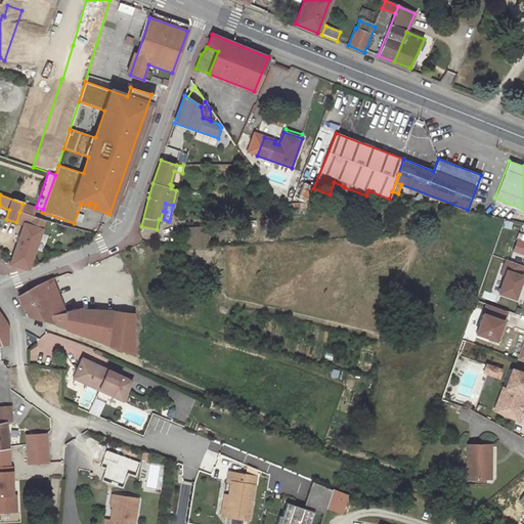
[(12,264),(29,269),(39,238),(44,225),(46,220),(19,212),(16,222),(25,224),(11,264),(12,264)]
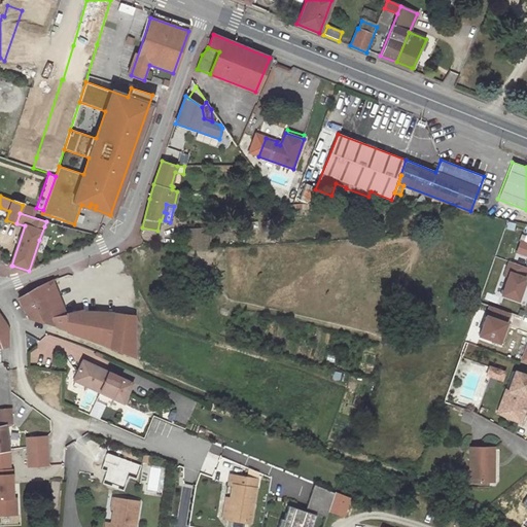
[(56,230),(58,224),(46,221),(44,226),(56,230)]
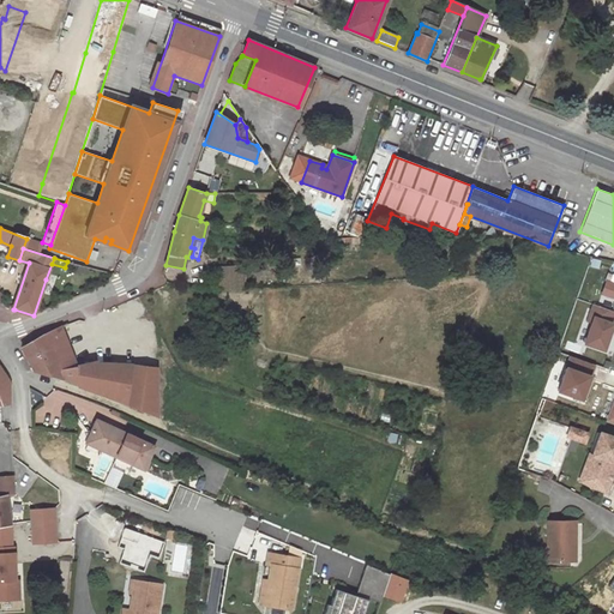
[(241,268),(217,270),(218,280),(233,278),(233,275),(242,274),(241,268)]
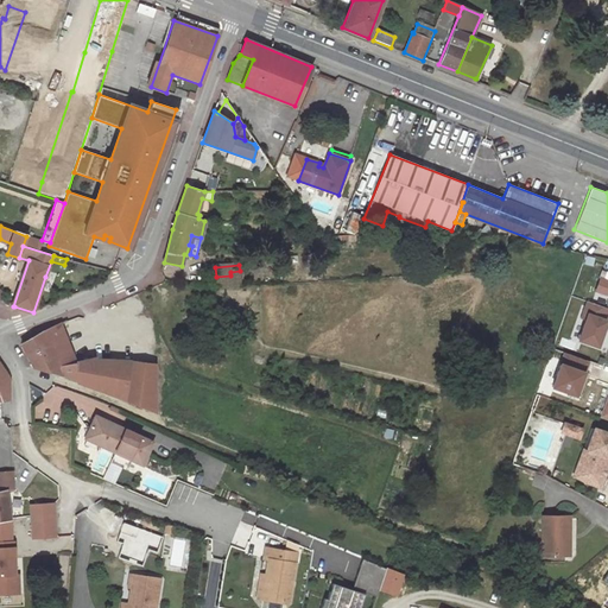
[(240,286),(240,271),(230,272),(230,276),(216,277),(216,287),(240,286)]
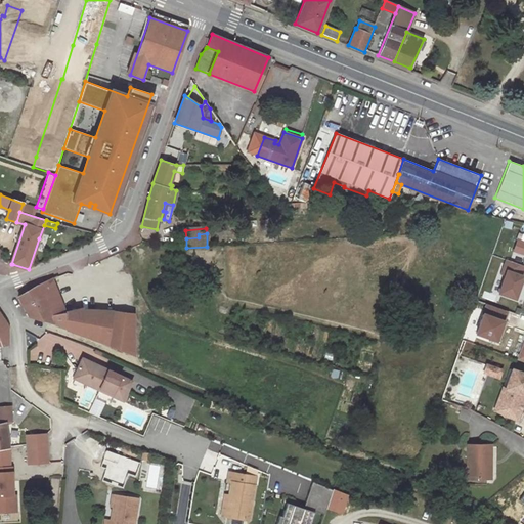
[(505,275),(498,293),(515,299),(522,276),(520,275),(523,265),(507,260),(501,274),(505,275)]
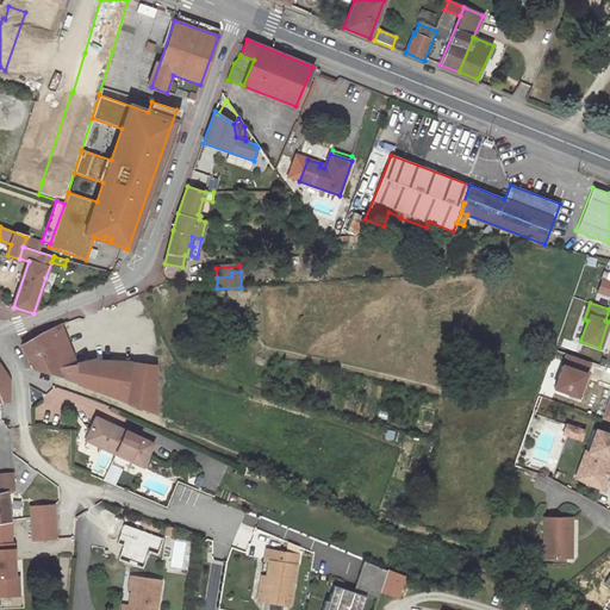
[(97,315),(98,325),(110,324),(109,306),(99,310),(97,315)]
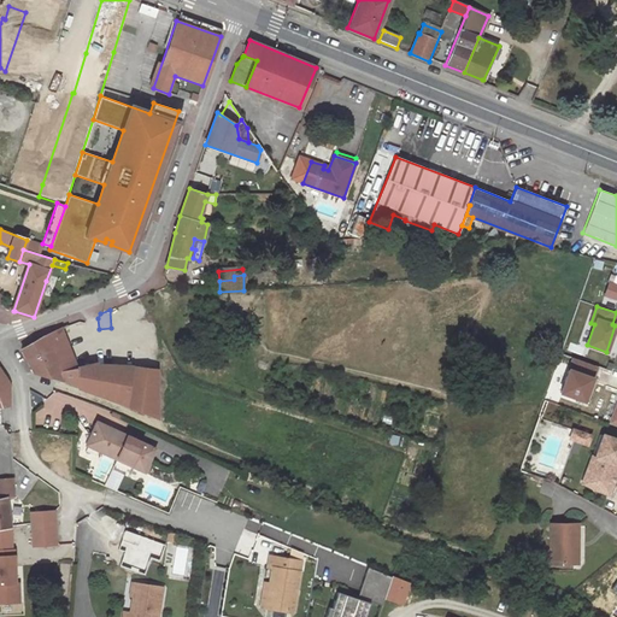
[(43,336),(62,371),(76,368),(60,328),(43,336)]
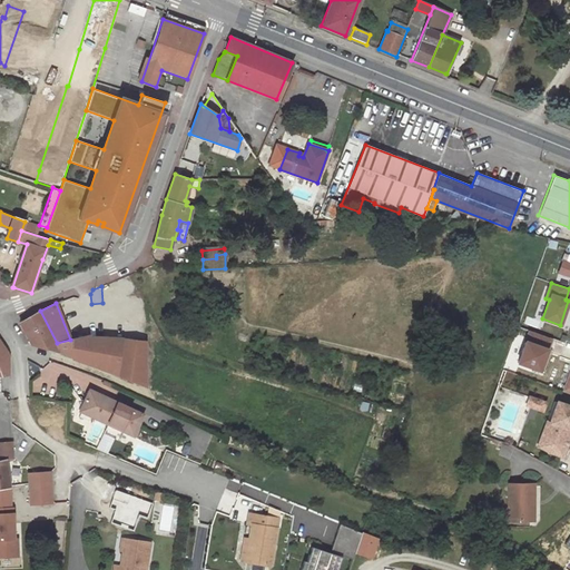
[(70,340),(57,343),(40,311),(20,323),(31,345),(57,353),(72,359),(71,340),(70,340)]
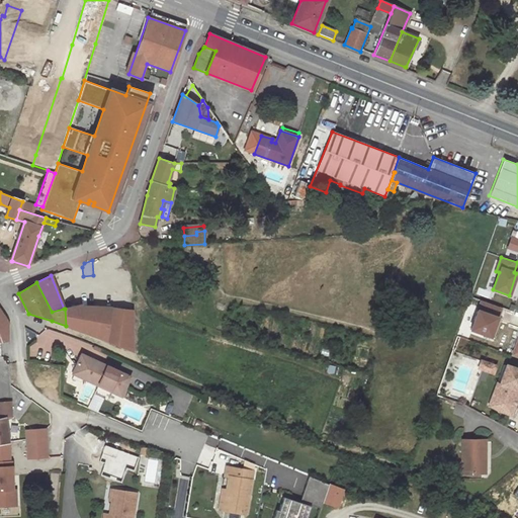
[(481,300),(470,330),(491,337),(501,308),(481,300)]
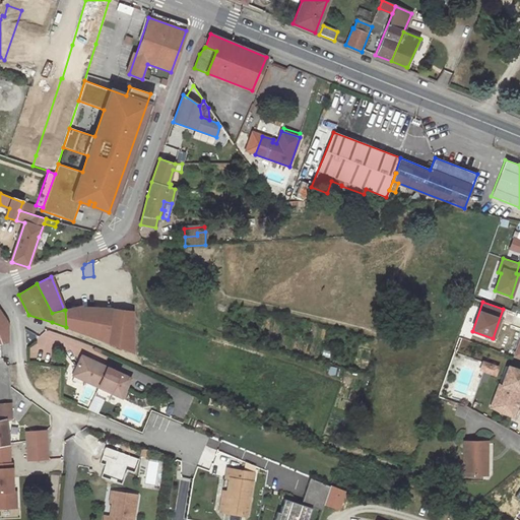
[(91,326),(94,308),(80,308),(80,307),(65,310),(66,327),(79,331),(80,326),(91,326)]
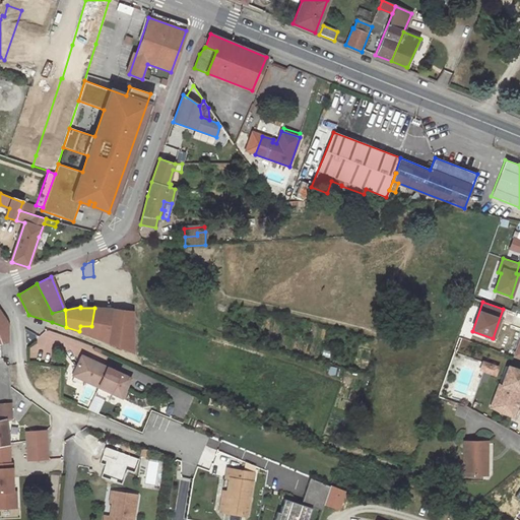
[(91,326),(90,335),(106,342),(134,353),(132,312),(110,309),(94,308),(91,326)]
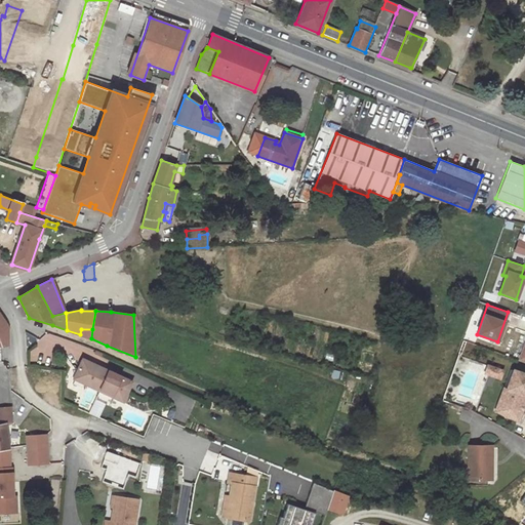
[(132,381),(82,359),(73,378),(123,402),(132,381)]
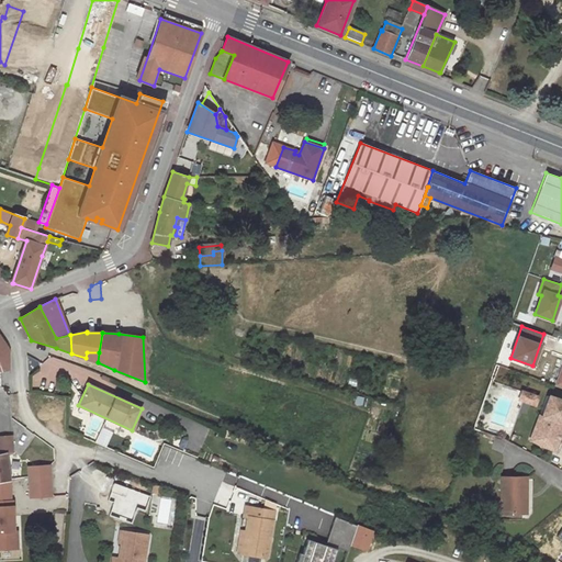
[(519,390),(516,400),(534,406),(538,396),(519,390)]
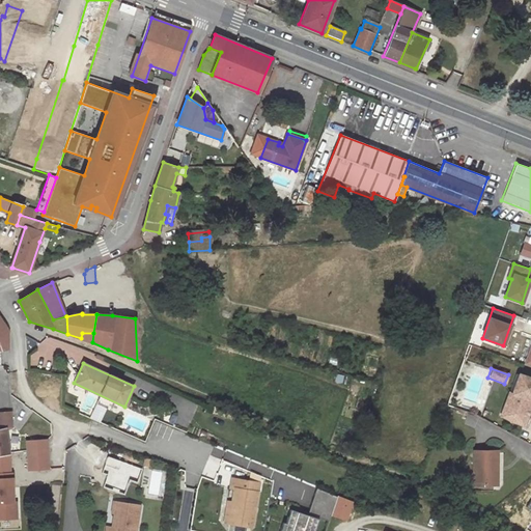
[(530,379),(516,373),(509,393),(515,395),(509,413),(511,419),(525,423),(530,406),(530,379)]
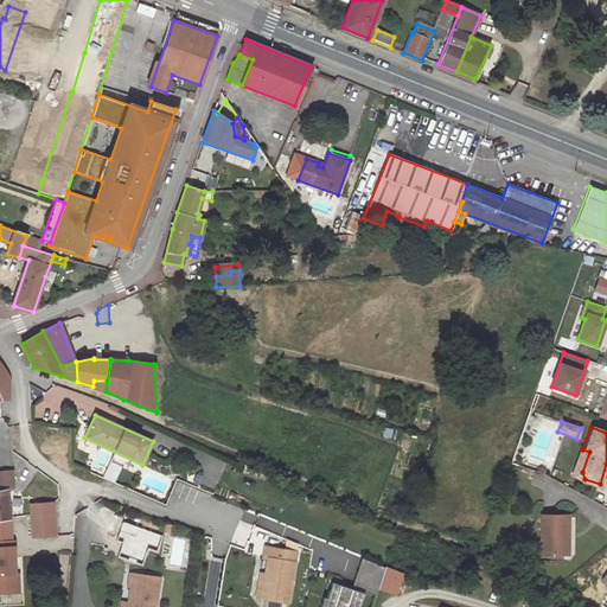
[(582,472),(589,452),(582,449),(573,477),(585,483),(599,487),(600,484),(585,479),(582,472)]
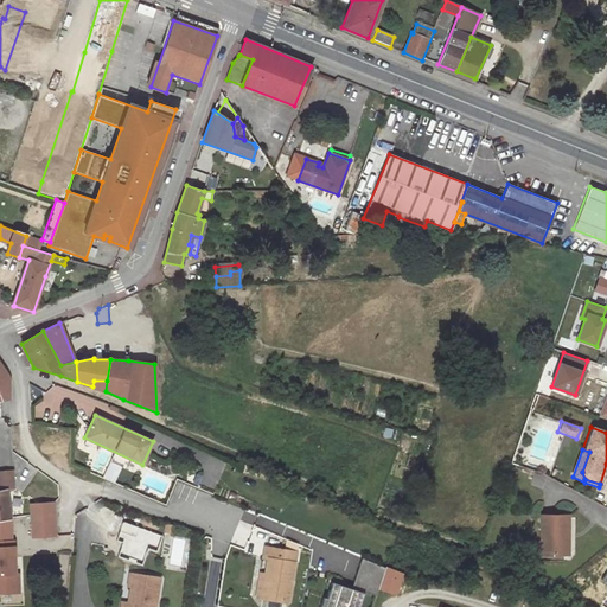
[(0,491),(6,491),(16,489),(14,471),(0,471),(0,491)]
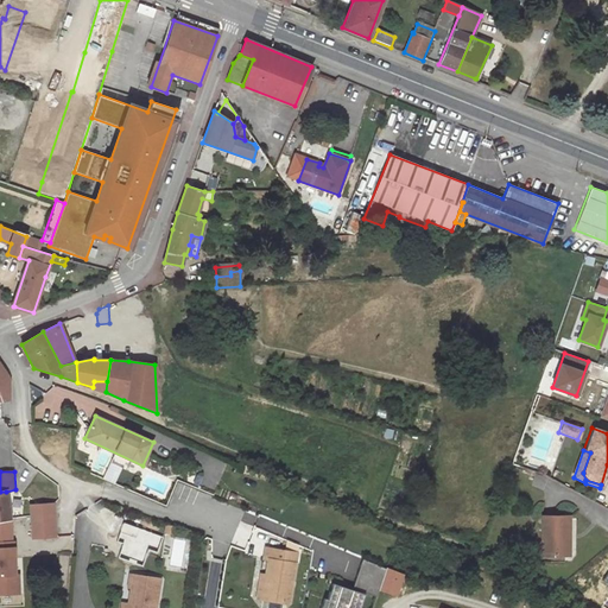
[(6,492),(0,492),(0,519),(8,518),(10,518),(6,492)]
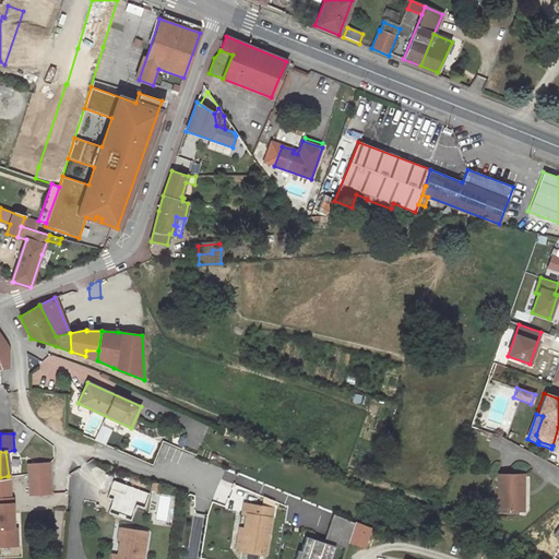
[(50,492),(48,463),(28,465),(31,495),(50,492)]
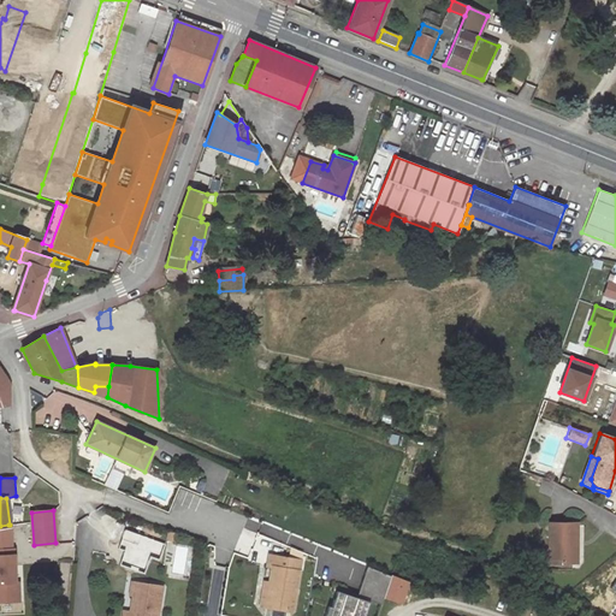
[(576,523),(549,523),(550,563),(573,563),(573,542),(576,542),(576,523)]
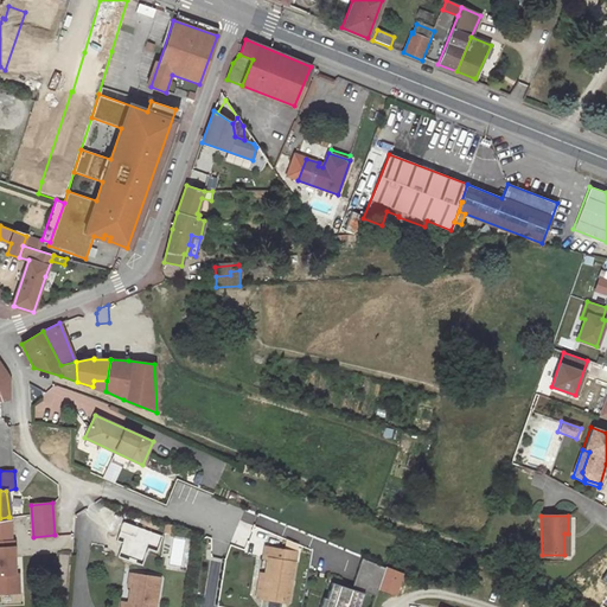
[(163,536),(123,522),(116,541),(123,543),(119,556),(142,566),(148,549),(157,551),(163,536)]
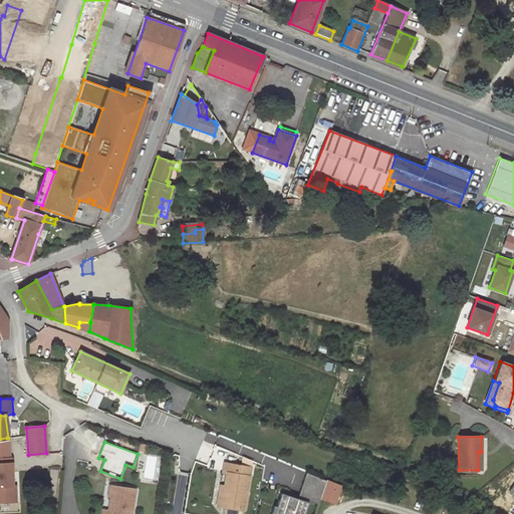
[(0,502),(16,502),(15,486),(12,486),(11,458),(0,458),(0,502)]
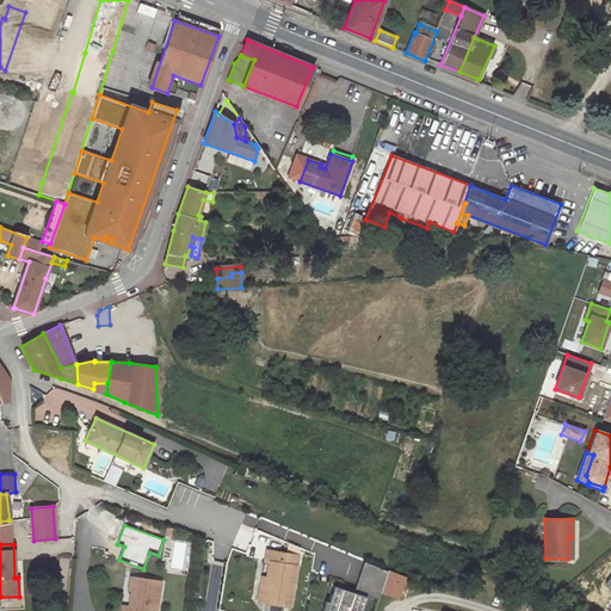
[(263,602),(290,606),(297,555),(266,550),(265,561),(269,562),(266,578),(263,602)]
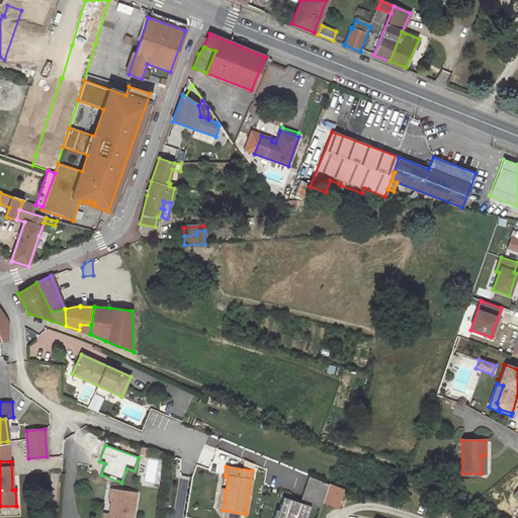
[(307,517),(312,505),(321,508),(329,485),(309,477),(300,503),(283,498),(278,511),(276,510),(273,517),(307,517)]
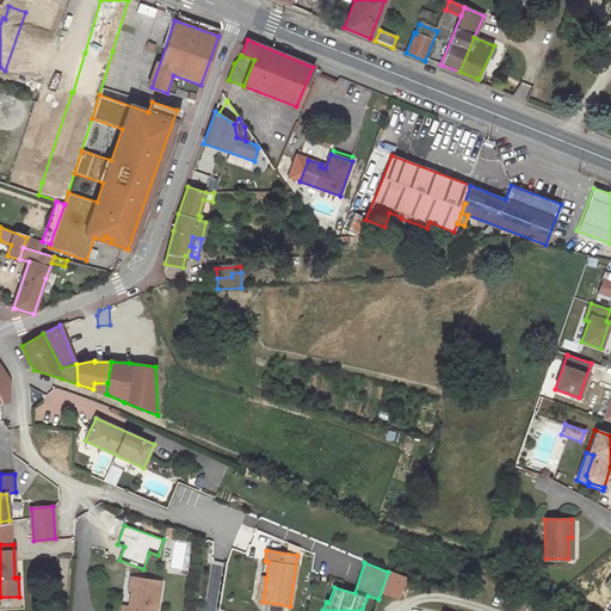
[(154,610),(160,580),(130,575),(128,588),(131,590),(128,606),(127,610),(154,610)]
